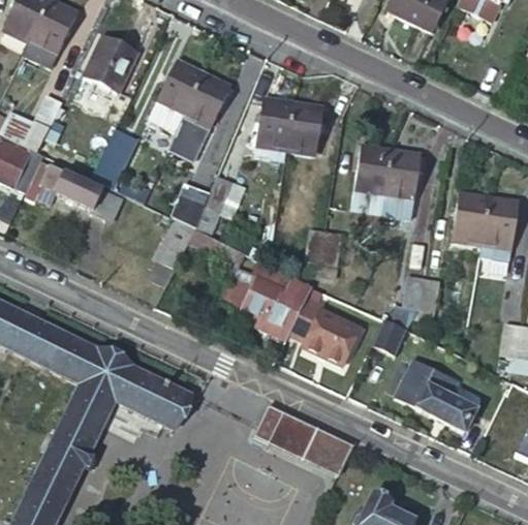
[(55,0),(21,0),(10,23),(37,35),(55,0)]
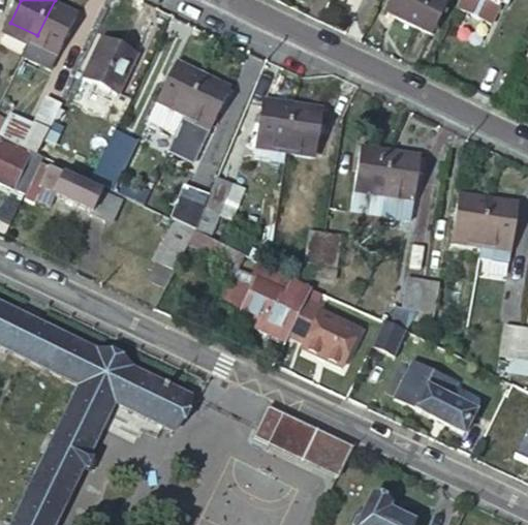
[(81,13),(55,0),(37,35),(30,51),(57,63),(81,13)]
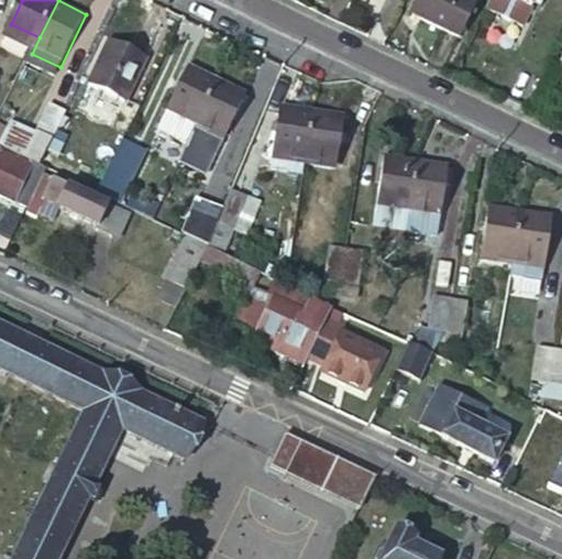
[(89,8),(73,0),(58,0),(86,14),(89,8)]
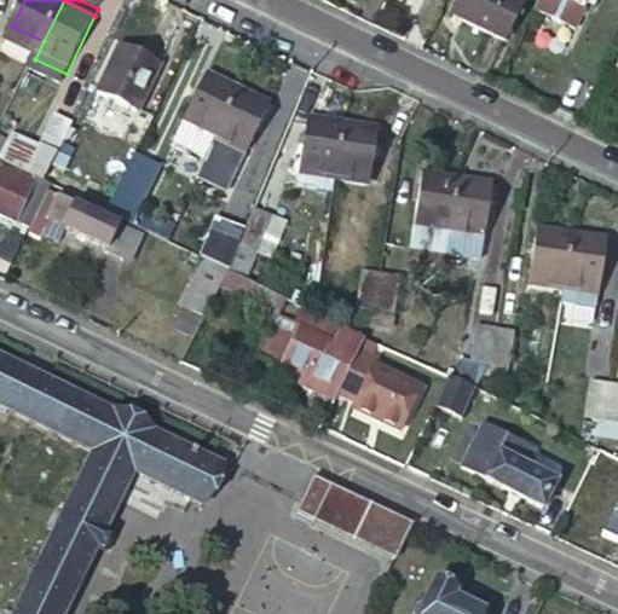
[(524,0),(460,0),(454,12),(507,36),(524,0)]
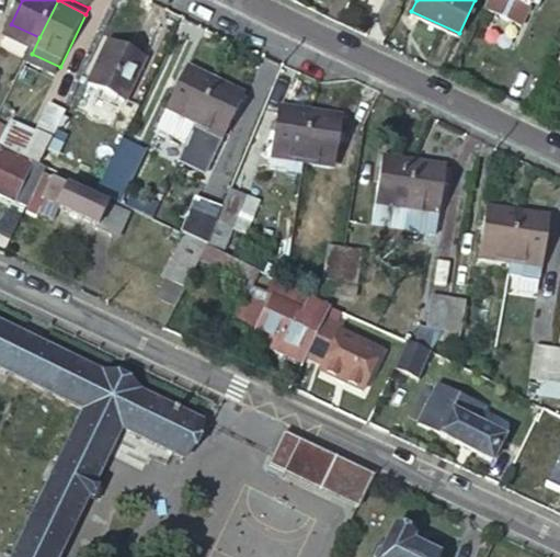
[(486,0),(486,1),(484,3),(520,19),(527,2),(529,2),(530,0),(486,0)]
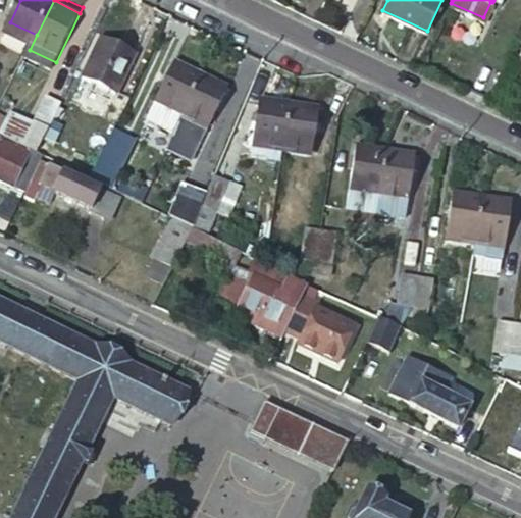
[(138,50),(104,35),(85,75),(118,91),(138,50)]
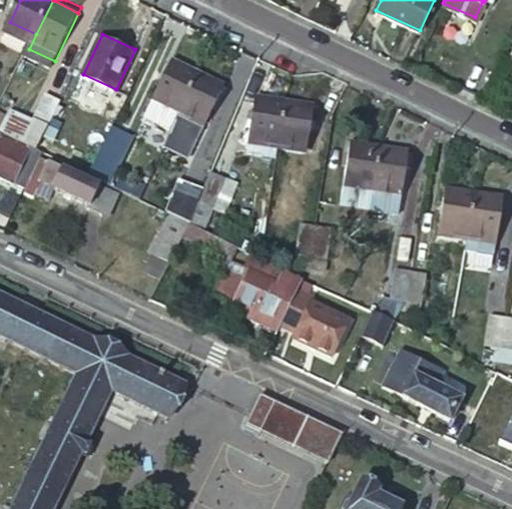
[(199,73),(202,67),(175,55),(172,61),(199,73)]
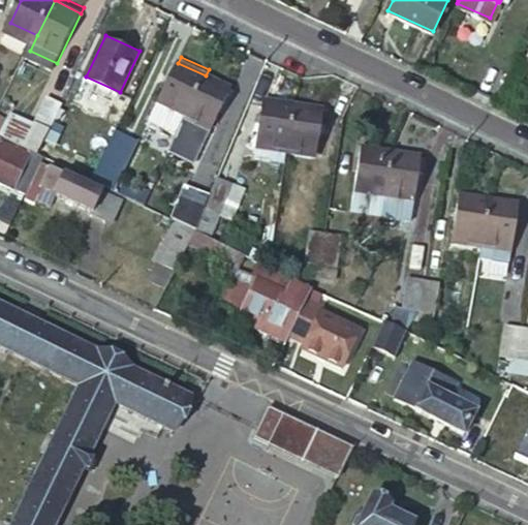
[(206,75),(178,63),(152,117),(181,129),(189,112),(206,75)]
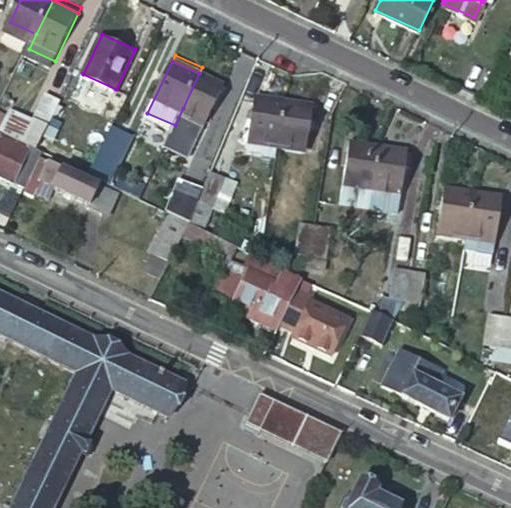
[(226,85),(229,79),(202,67),(199,73),(226,85)]
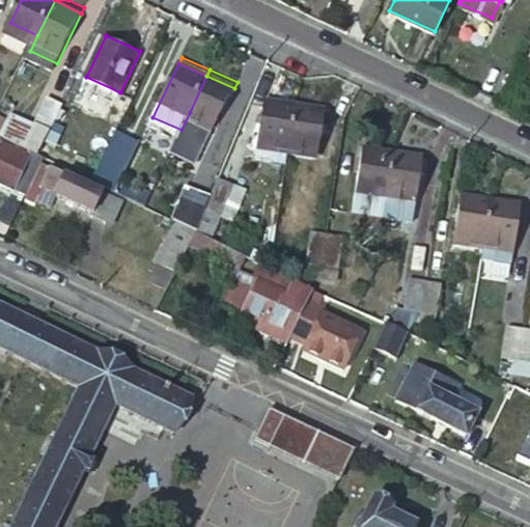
[(234,88),(206,76),(190,112),(218,125),(234,88)]
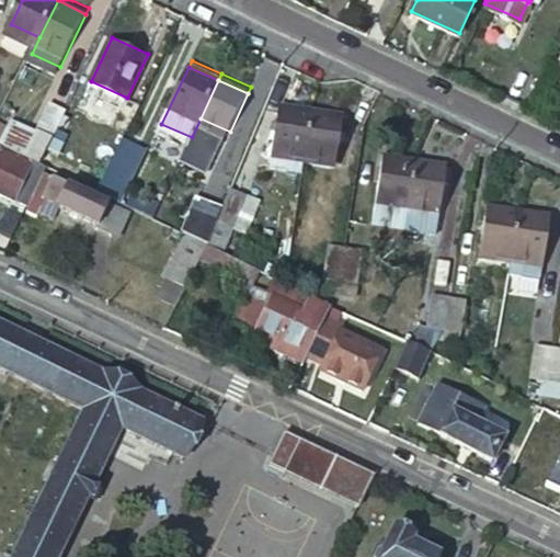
[(56,137),(70,106),(56,100),(42,129),(56,137)]
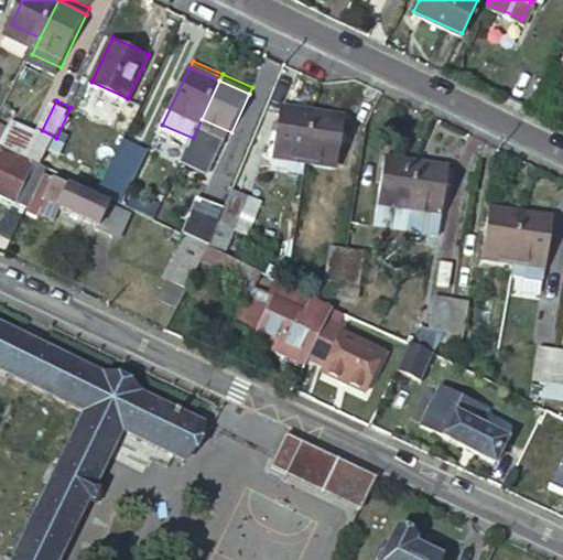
[(312,105),(281,100),(280,107),(311,111),(312,105)]
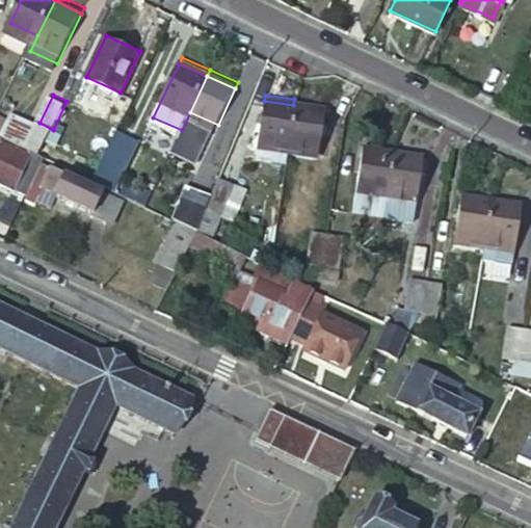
[(325,104),(294,99),(293,105),(324,110),(325,104)]
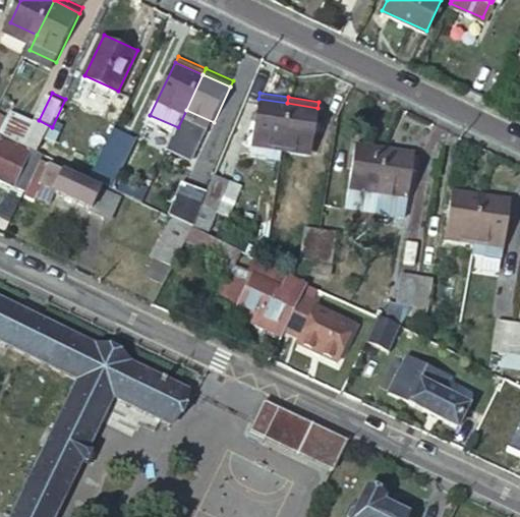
[(287,103),(258,99),(249,153),(279,158),(282,142),(287,103)]
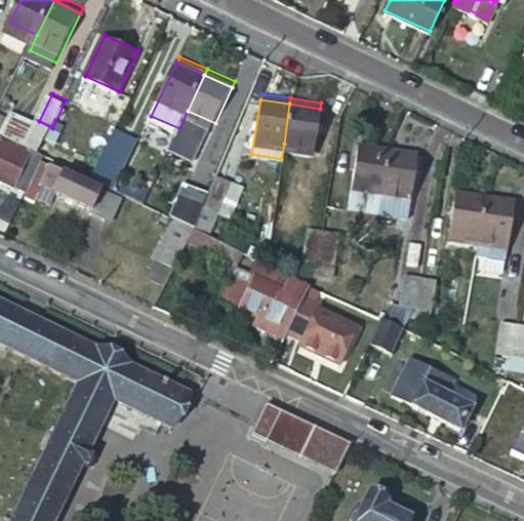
[(320,109),(289,104),(284,144),(314,149),(320,109)]
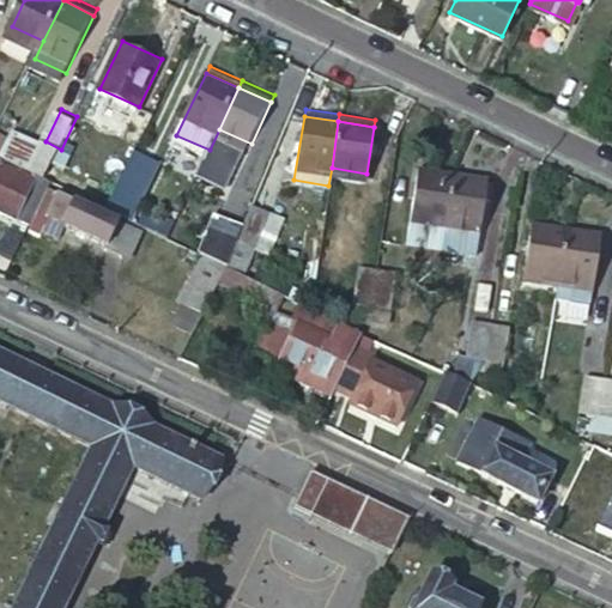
[(46,141),(38,156),(55,164),(61,150),(46,141)]
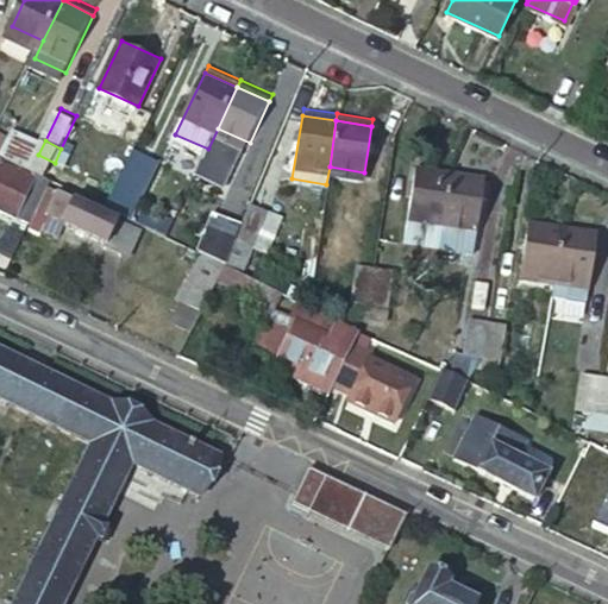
[(19,144),(13,156),(50,172),(55,163),(38,155),(19,144)]
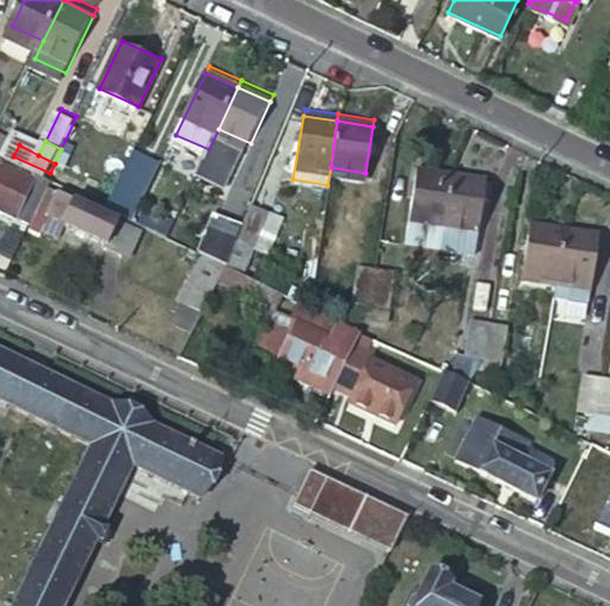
[(0,149),(0,208),(16,216),(19,210),(37,171),(4,155),(5,152),(0,149)]
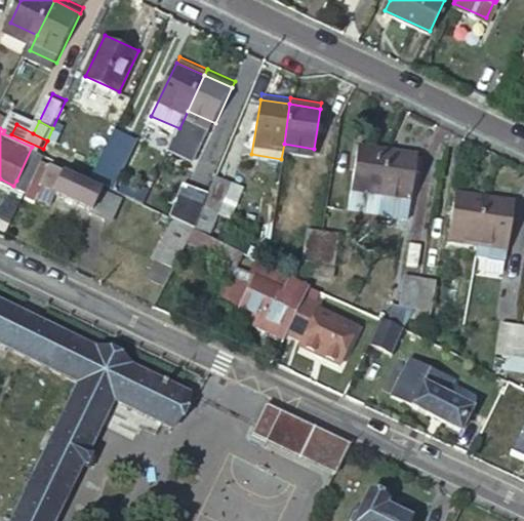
[(134,136),(118,129),(106,157),(121,164),(134,136)]
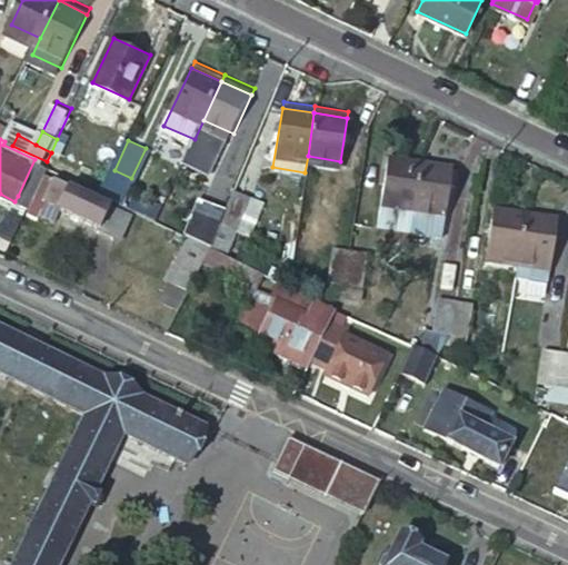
[(46,165),(47,161),(12,146),(5,141),(3,145),(35,159),(46,165)]
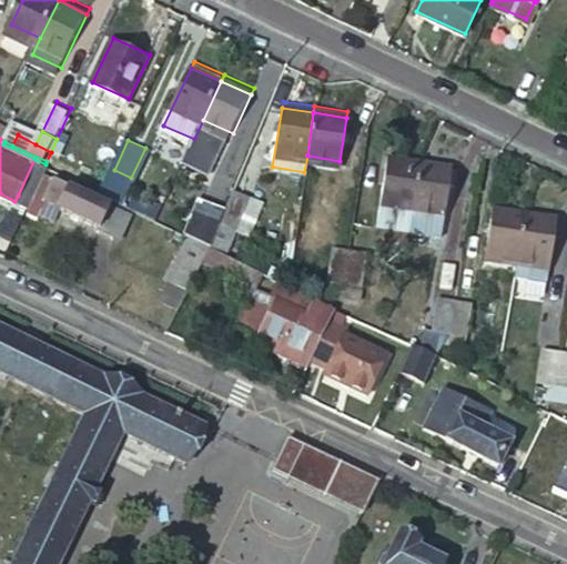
[(421,161),(387,155),(386,163),(419,168),(421,161)]
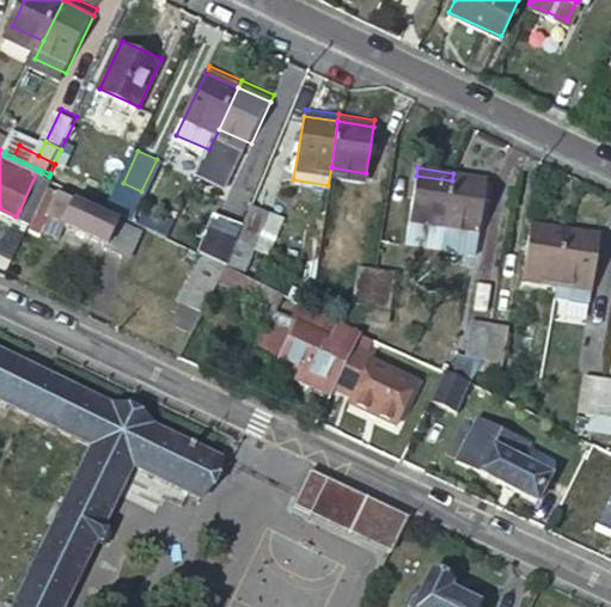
[(49,177),(37,171),(19,210),(30,215),(46,182),(49,177)]
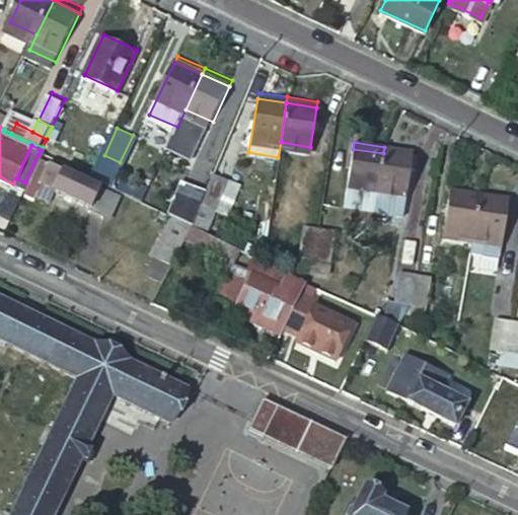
[(414,152),(384,147),(383,153),(413,158),(414,152)]
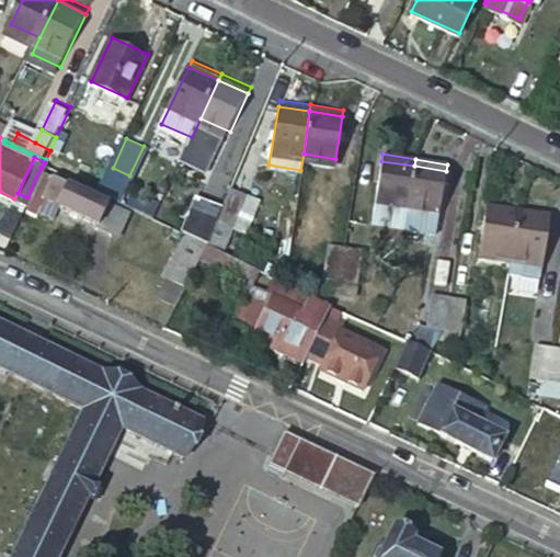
[(372,224),(403,229),(414,166),(381,161),(372,224)]
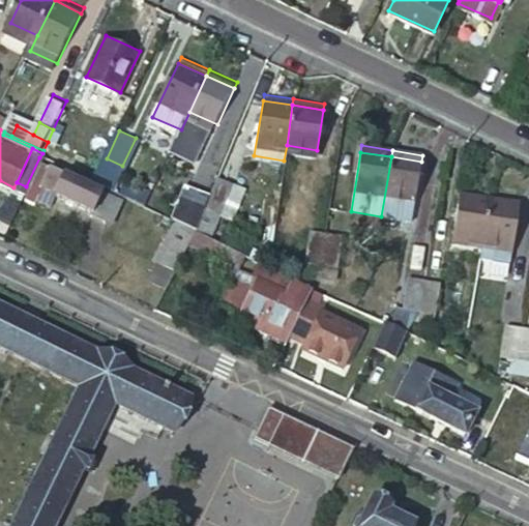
[(381,216),(412,222),(421,162),(391,156),(381,216)]
